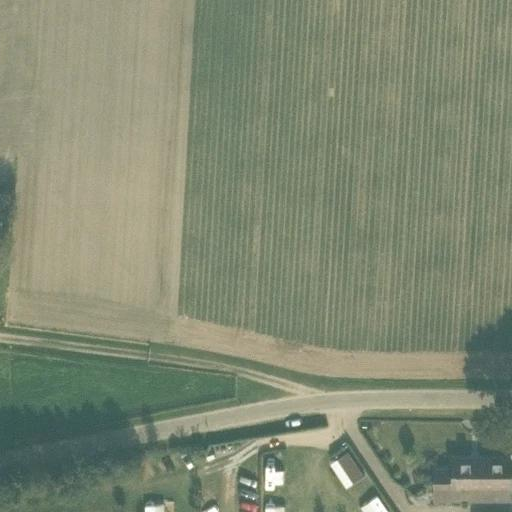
[(354,482),(365,475),(349,451),(338,459),(354,482)]
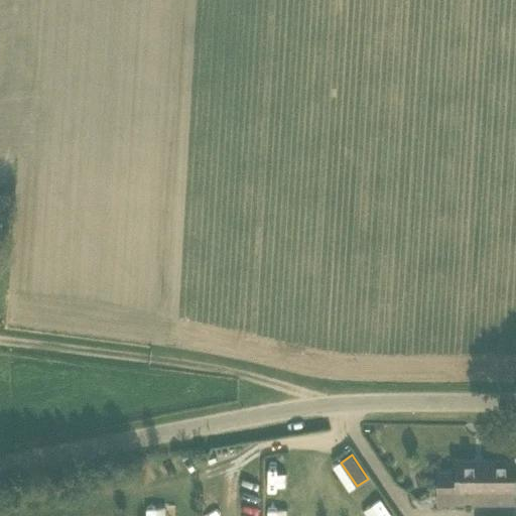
[(464,502),(464,492),(515,492),(515,463),(458,463),(458,472),(439,472),(439,502),(464,502)]
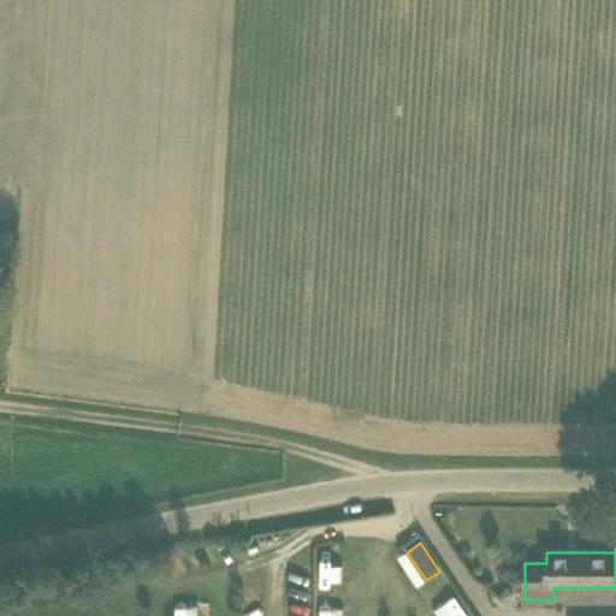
[(345,560),(319,561),(320,586),(347,585),(345,560)]
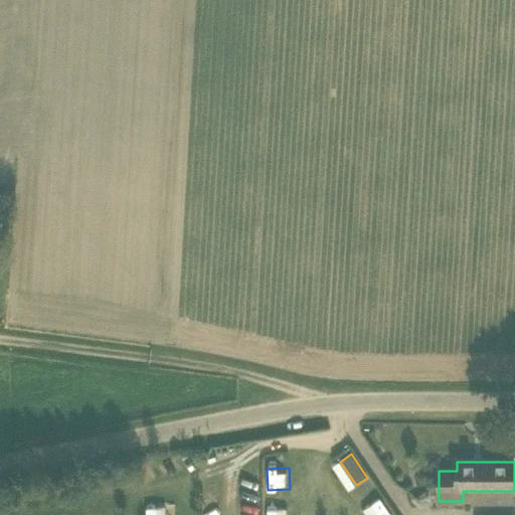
[(360,498),(366,508),(381,498),(375,488),(360,498)]
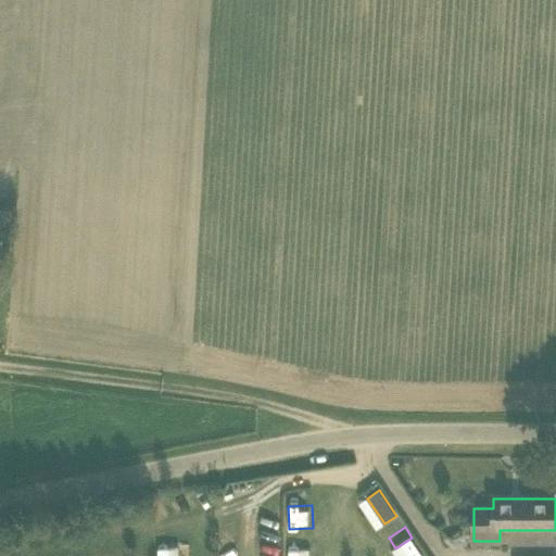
[(167,555),(189,555),(190,543),(168,543),(167,555)]
